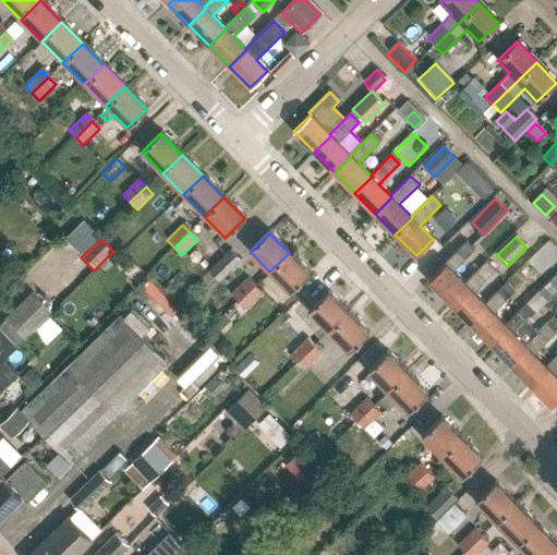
[(465,285),(464,284),(452,272),(474,251),(465,242),(444,264),(445,265),(428,281),(448,302),(465,285)]
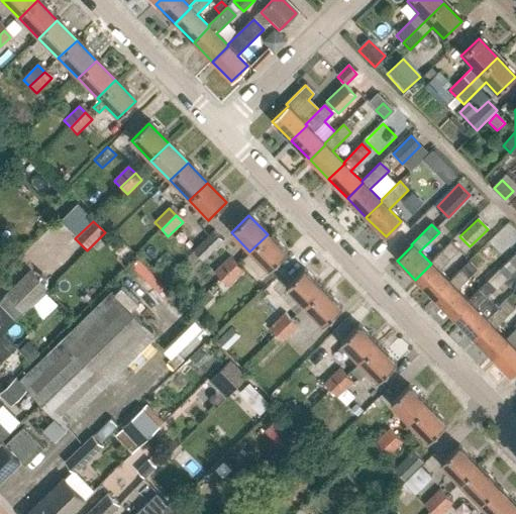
[(222,241),(214,232),(194,252),(202,262),(222,241)]
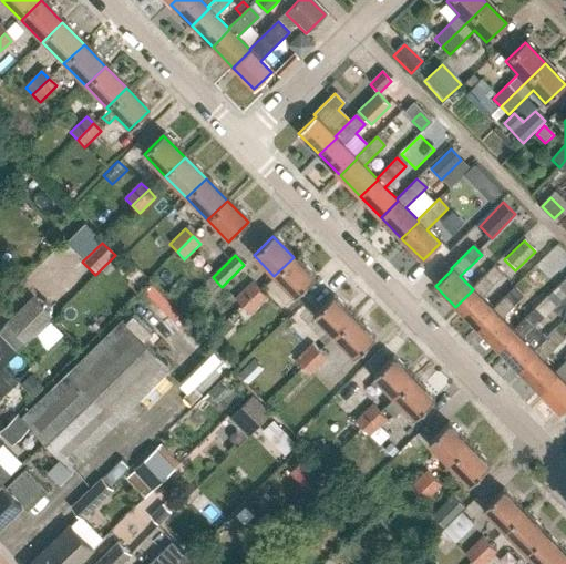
[(294,297),(314,278),(294,257),(274,276),(294,297)]
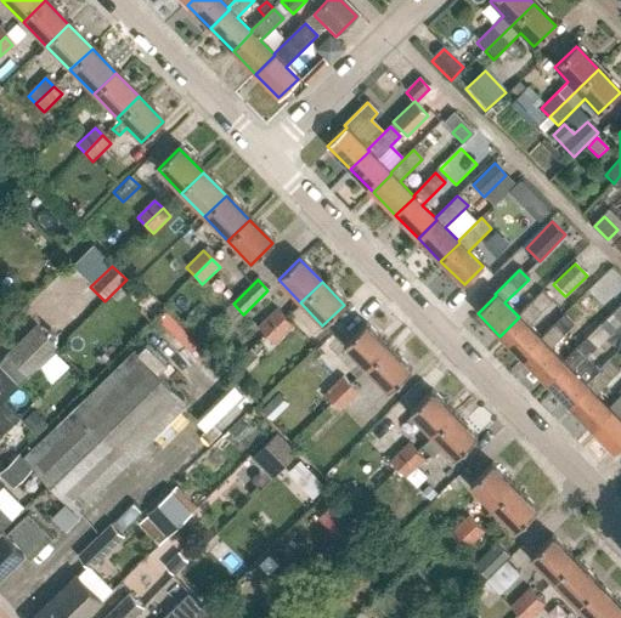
[(582,317),(599,299),(590,290),(572,307),(582,317)]
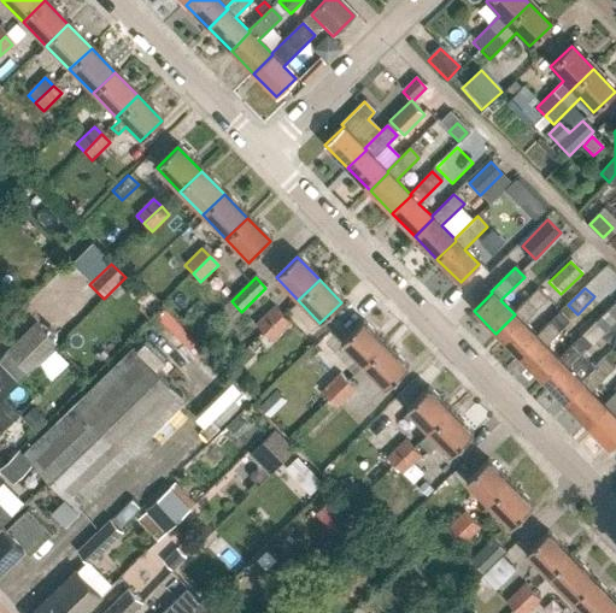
[(538,339),(535,336),(523,323),(546,300),(537,290),(514,313),(515,314),(496,334),(518,357),(538,339)]
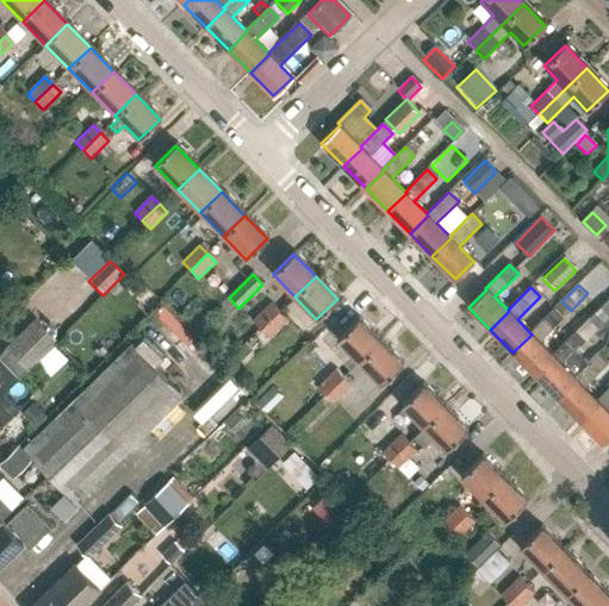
[(157,300),(148,311),(184,343),(193,331),(157,300)]
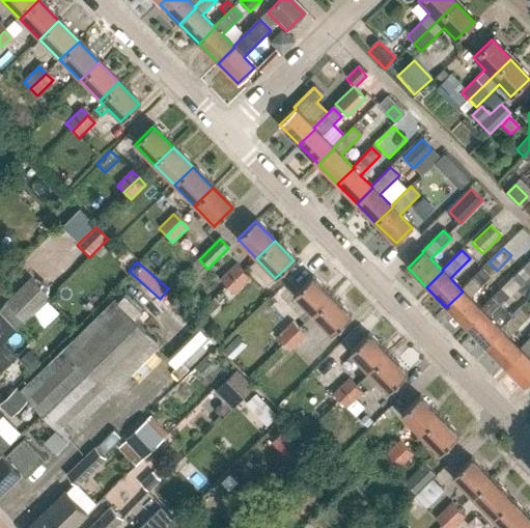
[(226,288),(242,273),(234,266),(219,281),(226,288)]
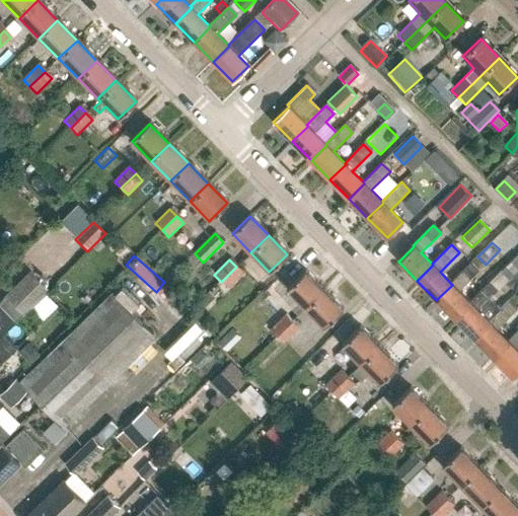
[(470,304),(469,302),(458,291),(478,272),(469,264),(450,283),(452,285),(436,300),(455,319),(470,304)]
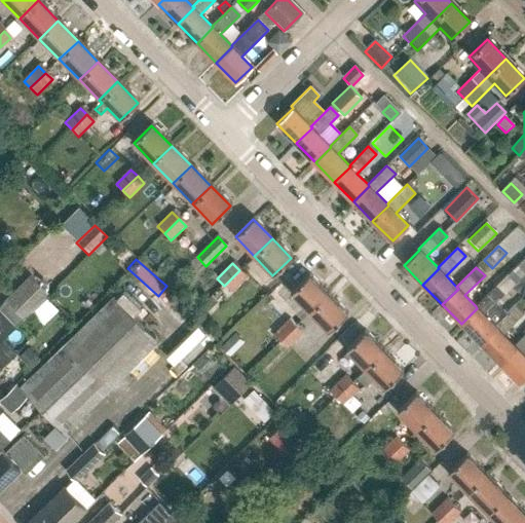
[(247,277),(239,270),(224,286),(231,293),(247,277)]
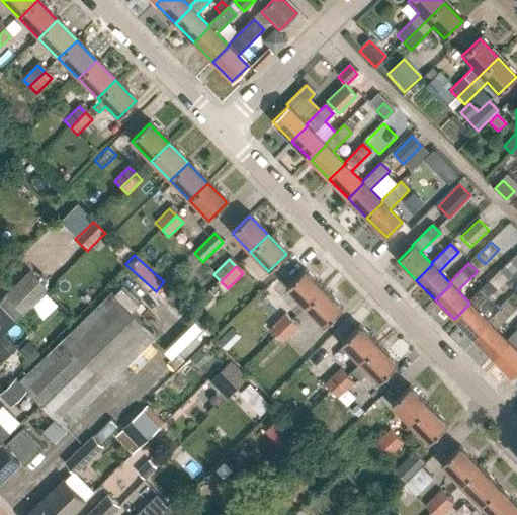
[(305,309),(305,308),(323,290),(304,271),(285,288),(296,301),(282,314),(284,316),(290,323),(305,309)]
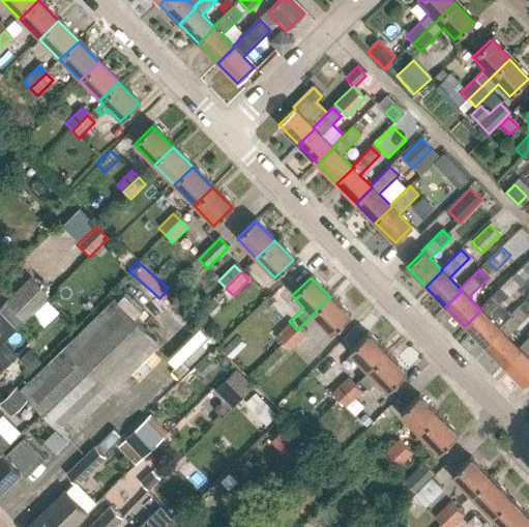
[(0,345),(1,345),(48,297),(29,280),(0,310),(0,345)]
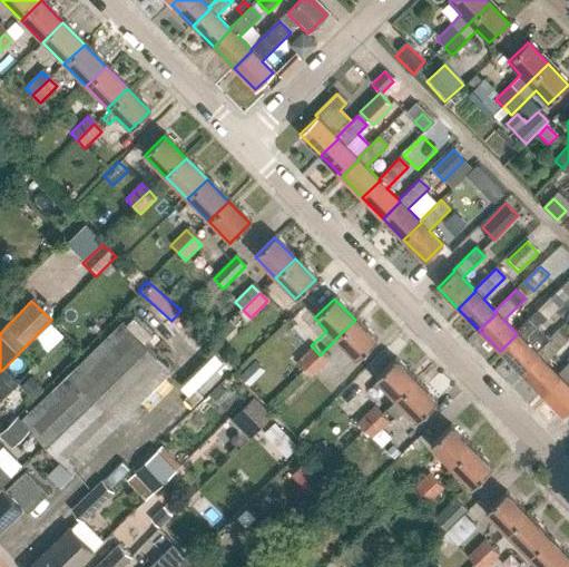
[(538,355),(536,353),(525,341),(546,320),(537,311),(516,332),(517,334),(500,351),(520,372),(538,355)]
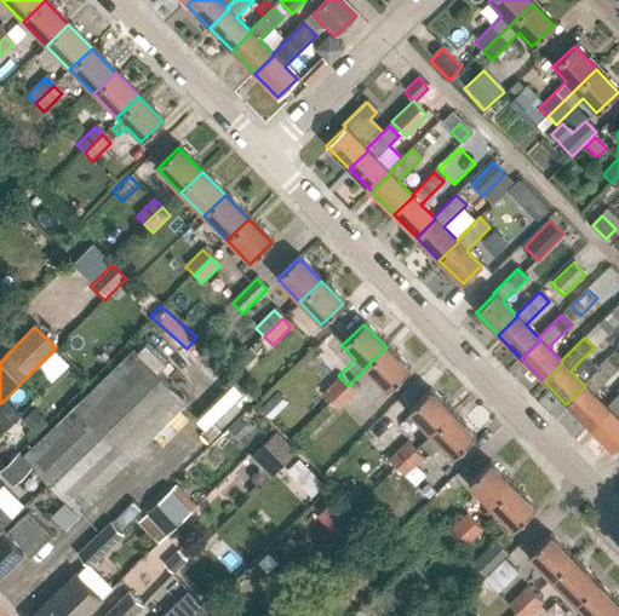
[(327,341),(309,358),(320,368),(337,351),(327,341)]
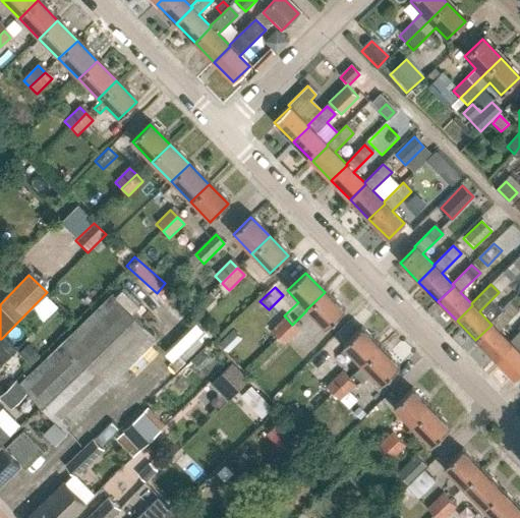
[(325,329),(343,311),(325,292),(306,309),(306,310),(325,329)]
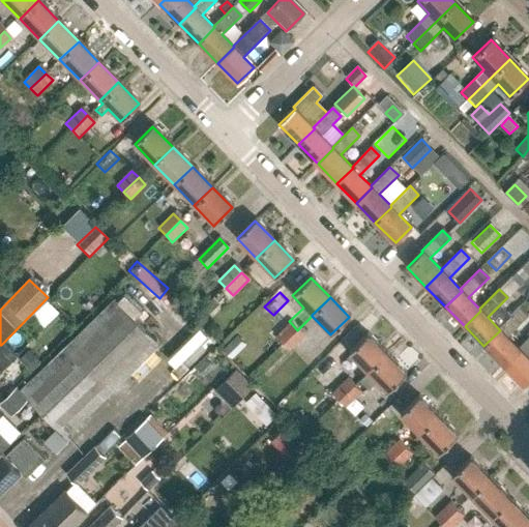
[(64,436),(156,345),(112,300),(43,368),(31,380),(20,390),(19,391),(28,401),(64,436)]
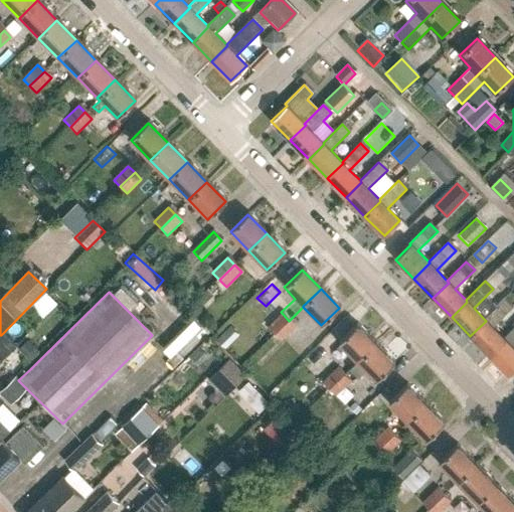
[(505,340),(503,338),(493,327),(512,308),(504,300),(484,319),(486,321),(470,336),(489,355),(505,340)]
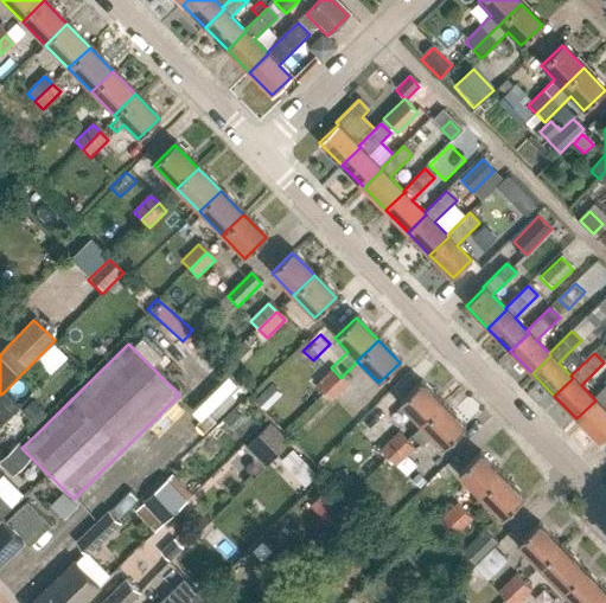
[(333,370),(316,387),(324,395),(340,378),(333,370)]
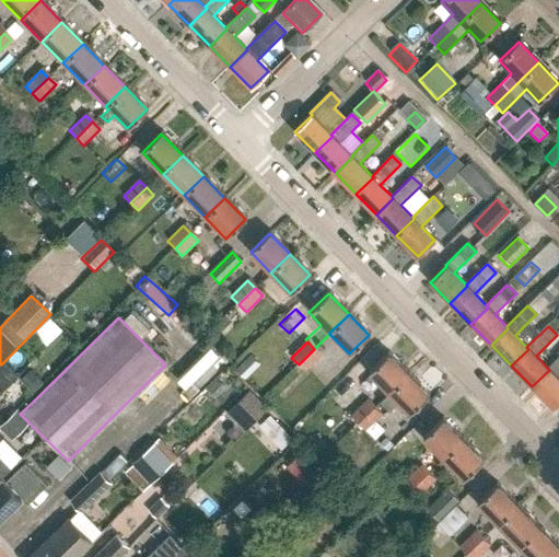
[(322,356),(314,349),(299,364),(305,372),(322,356)]
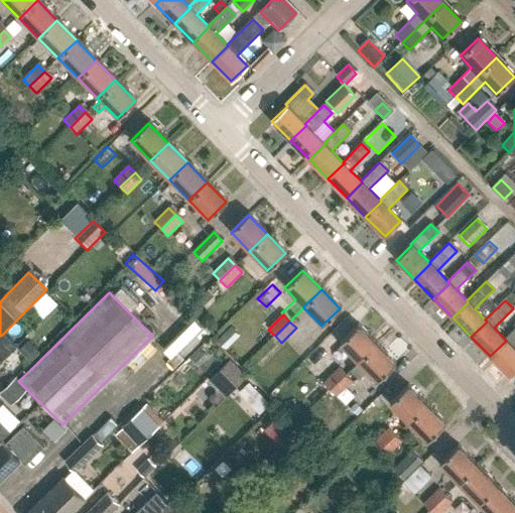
[(376,345),(358,326),(340,344),(351,355),(340,365),(347,372),(357,362),(358,363),(376,345)]
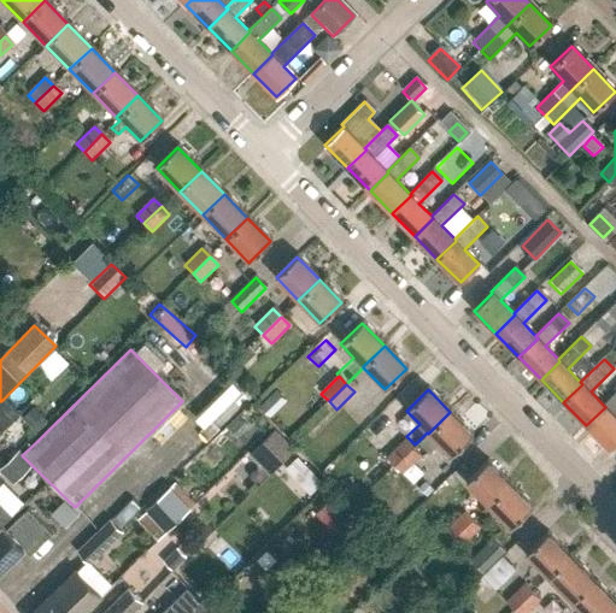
[(262,404),(273,413),(283,401),(273,392),(262,404)]
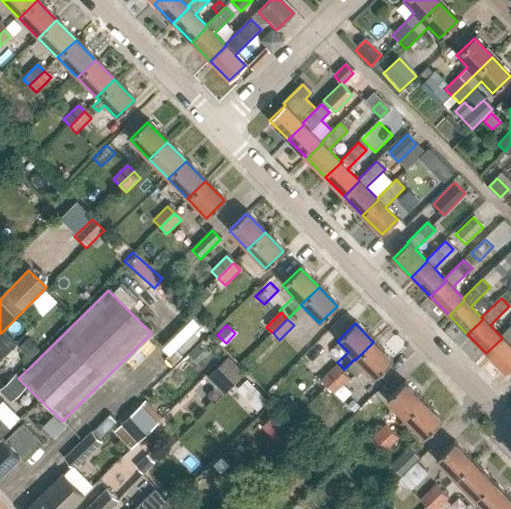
[(486,353),(505,373),(510,366),(510,347),(510,325),(500,336),(502,338),(486,353)]
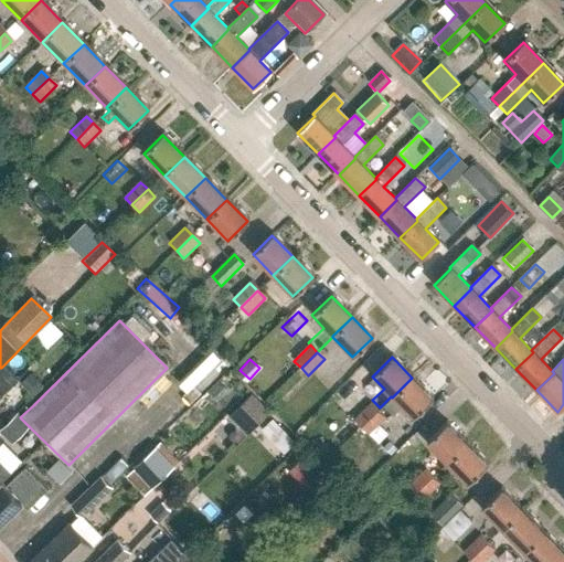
[(0,398),(16,382),(1,368),(0,368),(0,398)]
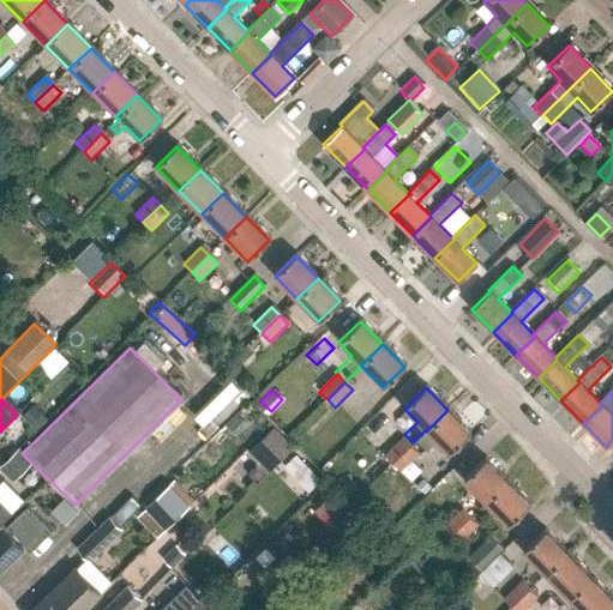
[(470,433),(448,410),(426,432),(427,432),(418,442),(428,452),(438,442),(449,453),(470,433)]
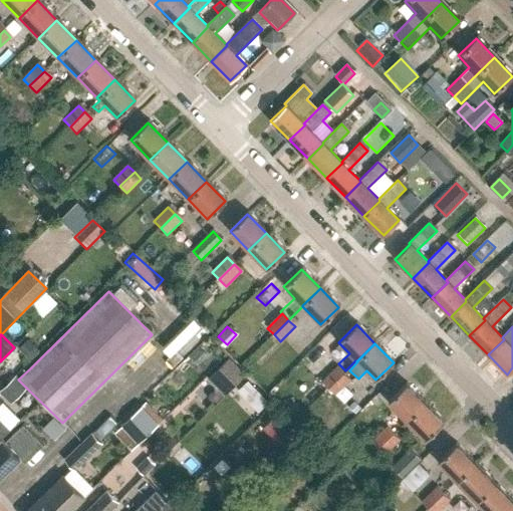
[(30,368),(42,356),(31,346),(19,357),(30,368)]
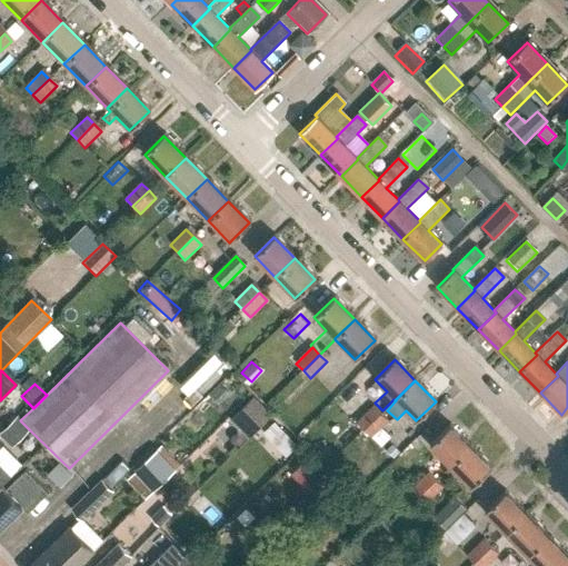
[(230,420),(249,440),(271,417),(252,398),(230,420)]
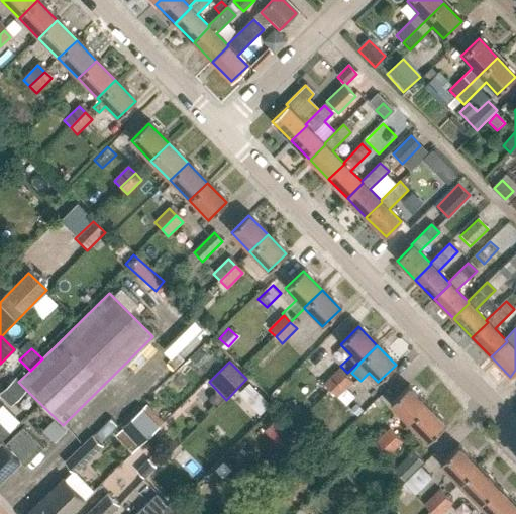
[(330,391),(345,377),(339,370),(324,385),(330,391)]
